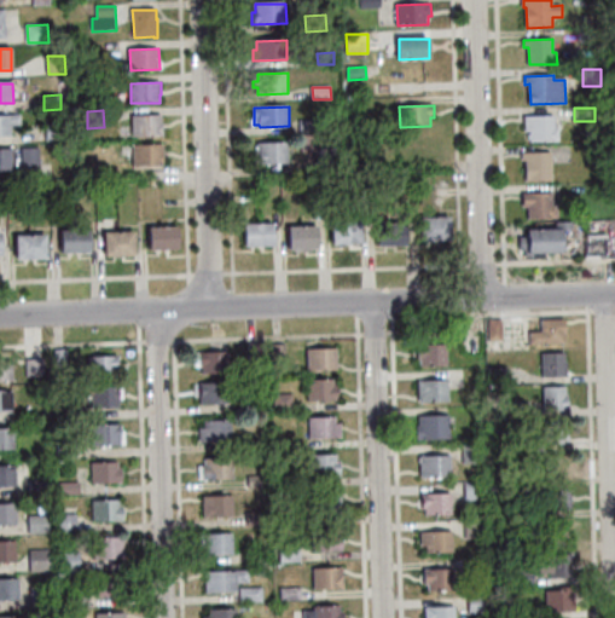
[(0,116),(22,116),(22,125),(12,126),(12,137),(0,137),(0,116)]
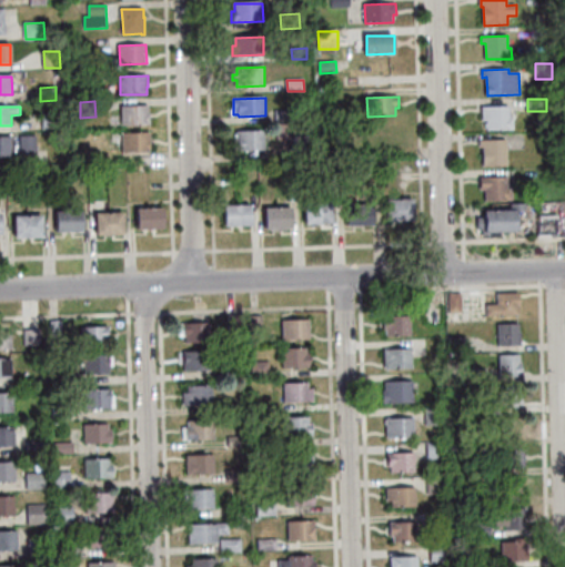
[(122,125),(122,107),(149,107),(150,114),(151,114),(151,125),(122,125)]
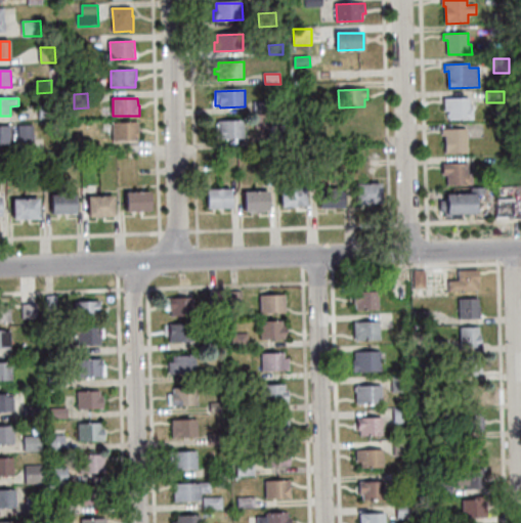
[(470,98),(470,110),(473,110),(474,120),(449,120),(449,112),(445,112),(445,99),(470,98)]
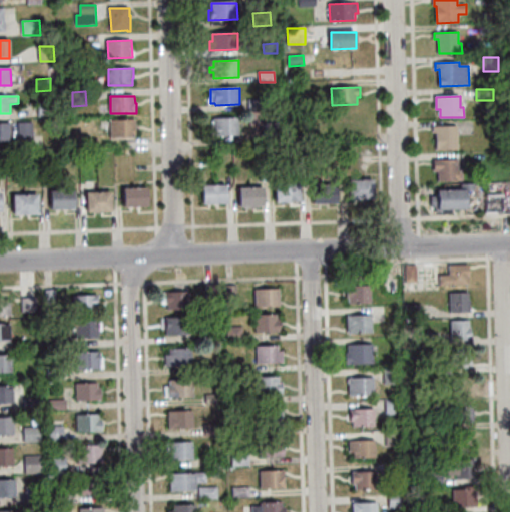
[(249,100),(263,100),(263,110),(250,110),(249,100)]
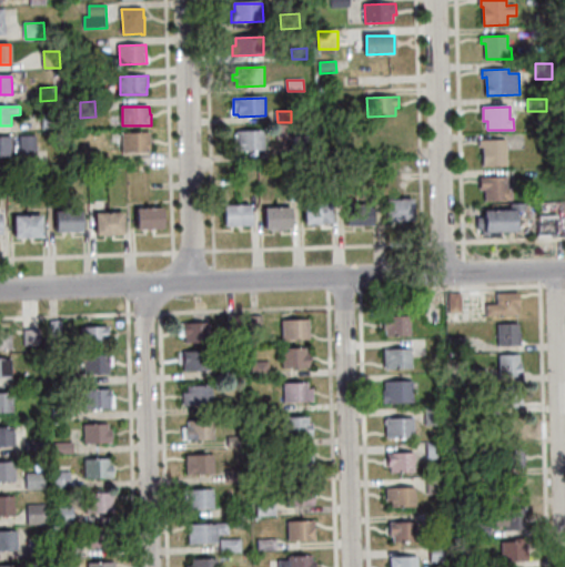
[(60,113),(60,129),(43,130),(43,114),(60,113)]
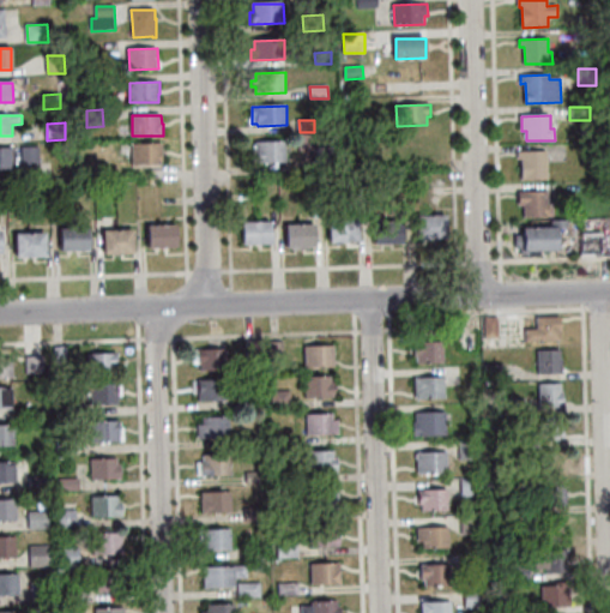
[(299,150),(299,134),(313,134),(313,150),(299,150)]
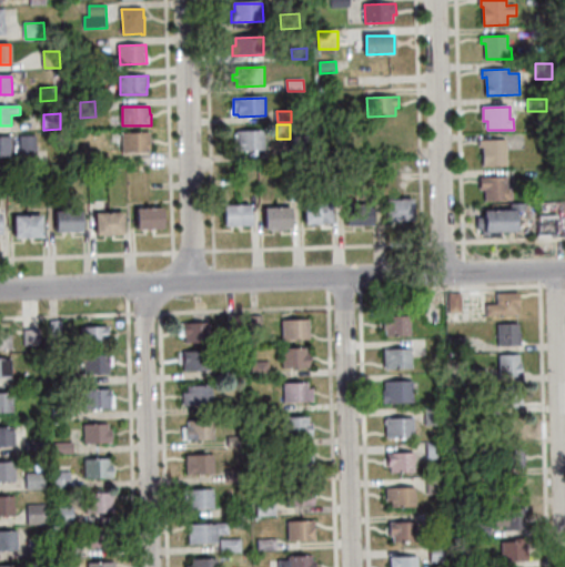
[(265,150),(234,151),(233,139),(238,139),(238,132),(264,132),(265,150)]
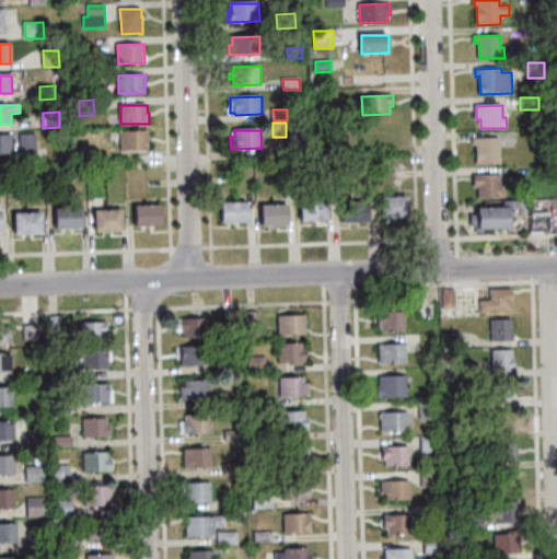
[(122,132),(148,131),(149,150),(122,150),(122,132)]
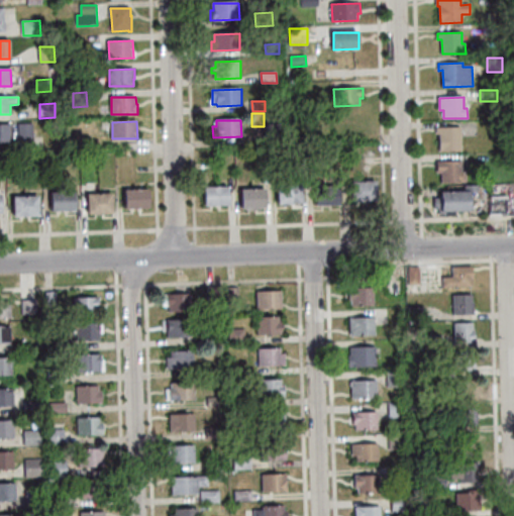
[(19,138),(18,124),(33,124),(33,137),(19,138)]
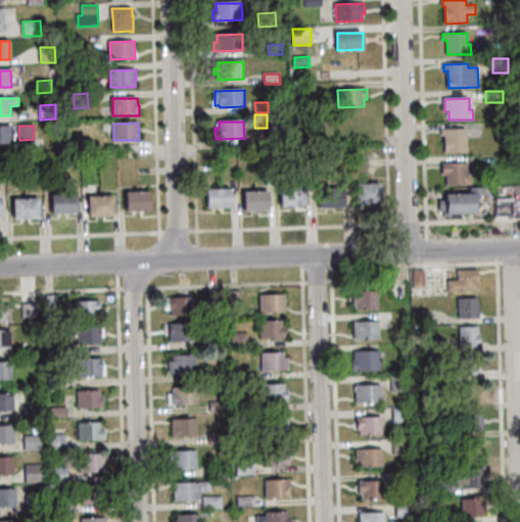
[(285,126),(285,140),(269,140),(268,127),(285,126)]
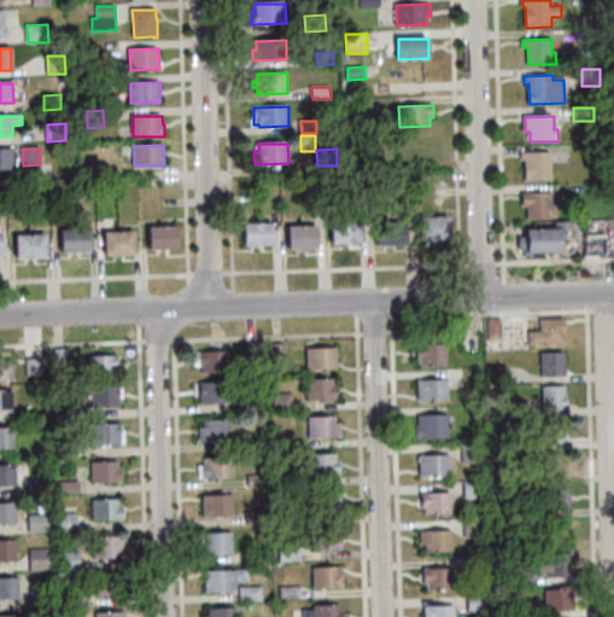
[(0,150),(12,150),(13,169),(0,169),(0,150)]
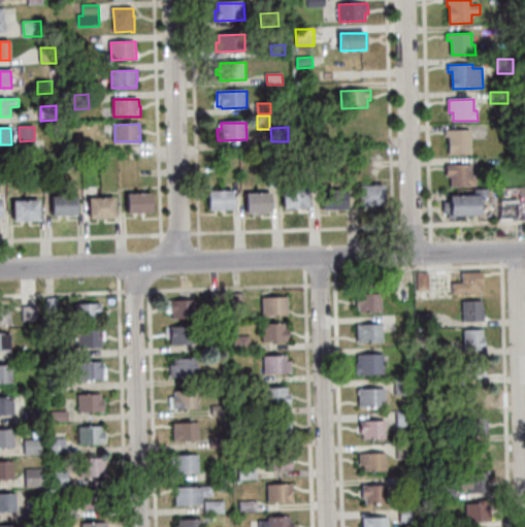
[(447,131),(470,130),(471,155),(450,155),(450,137),(447,137),(447,131)]
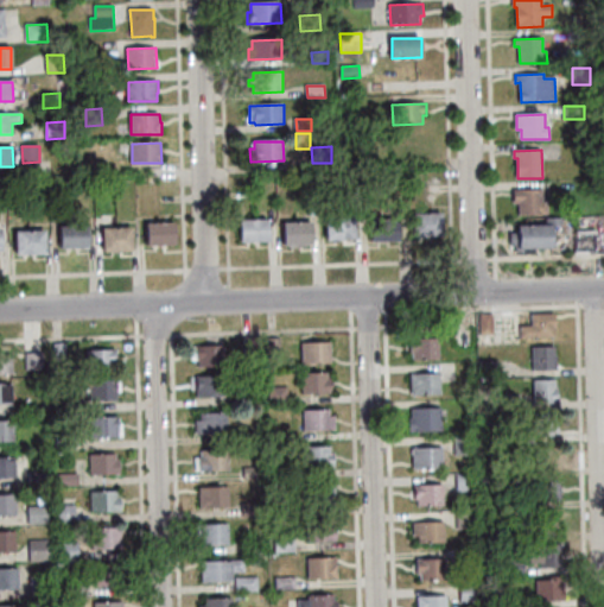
[(515,191),(542,190),(542,203),(547,203),(547,215),(520,215),(519,204),(515,204),(515,191)]
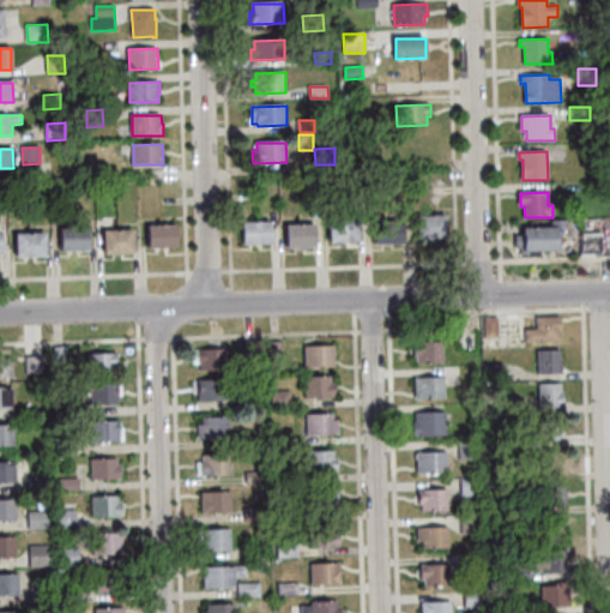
[(433,240),(418,240),(418,216),(433,216),(433,240)]
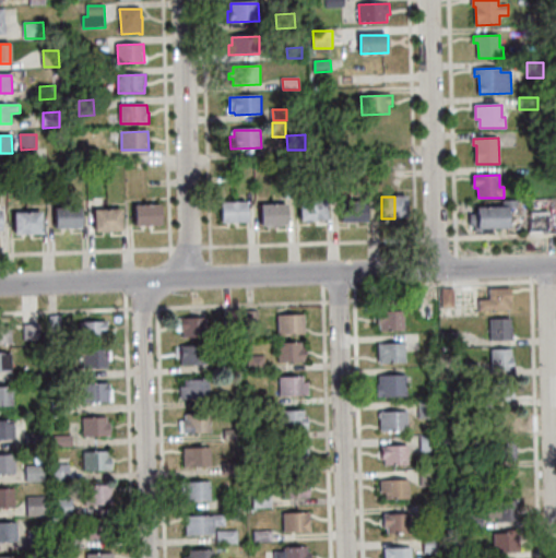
[(409,217),(394,218),(394,197),(407,197),(409,217)]
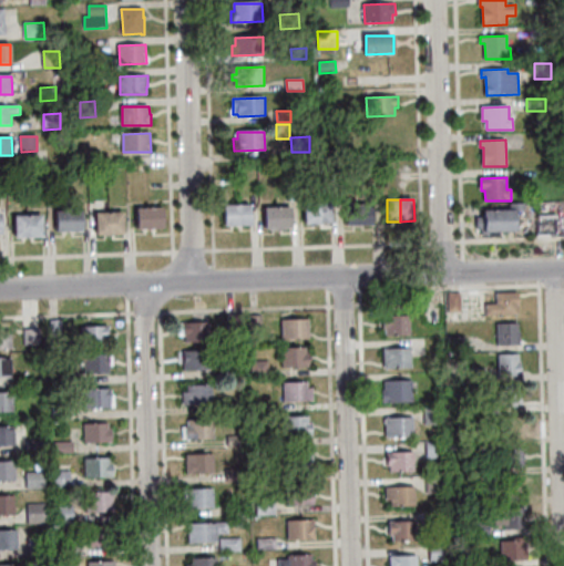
[(319,224),(306,225),(305,204),(318,203),(319,224)]
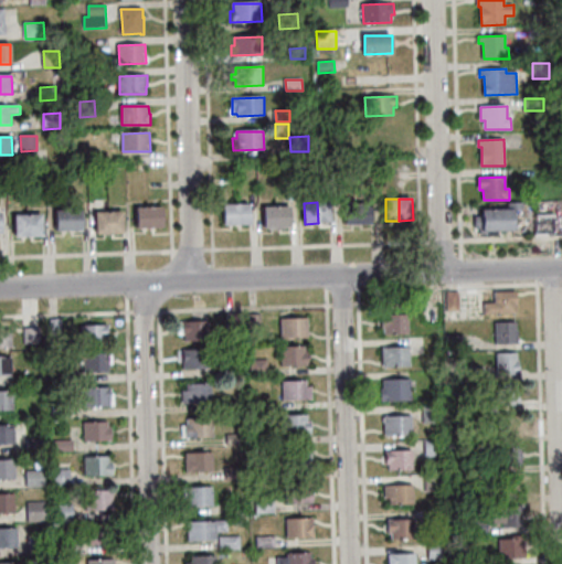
[(331,223),(318,223),(317,202),(331,202),(331,223)]
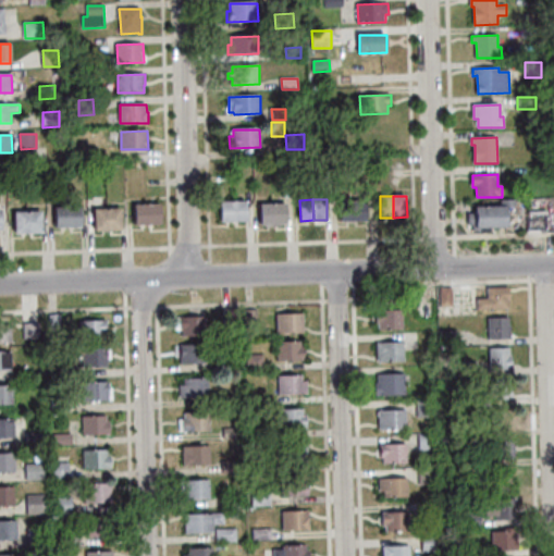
[(469,226),(469,214),(476,214),(476,208),(502,207),(502,200),(516,200),(516,207),(506,207),(507,227),(491,229),(491,233),(474,233),(474,226),(469,226)]
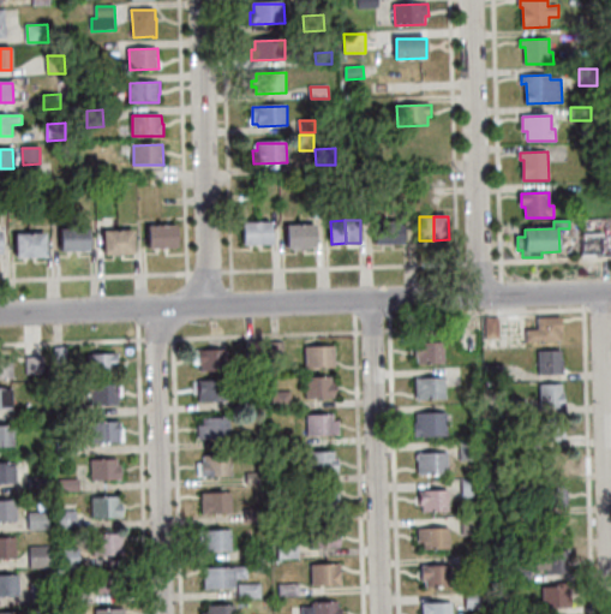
[(273,245),(258,245),(257,224),(271,222),(273,245)]
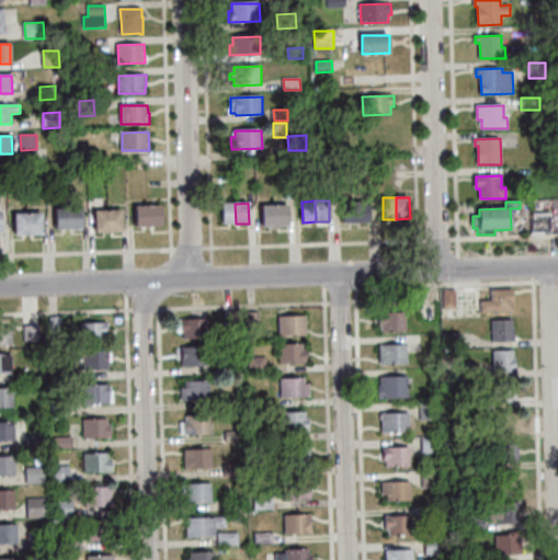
[(236,224),(223,224),(221,204),(235,204),(236,224)]
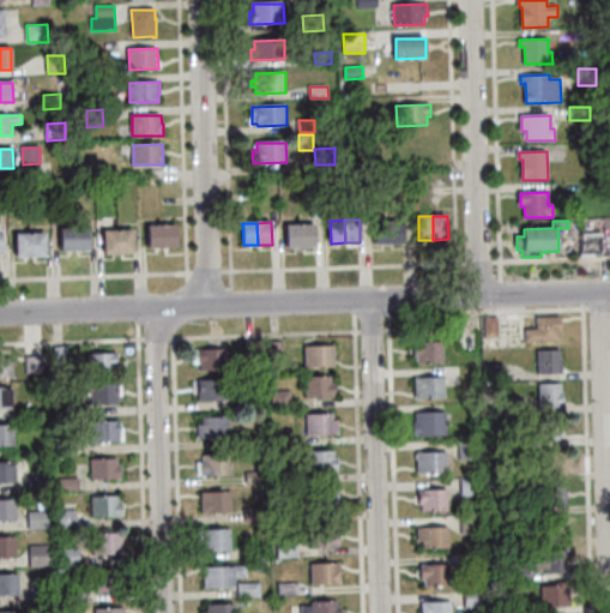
[(388,242),(375,244),(374,223),(388,223),(388,242)]
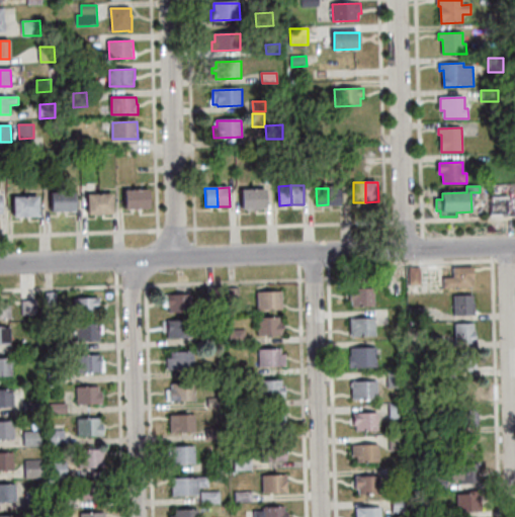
[(340,204),(328,204),(328,188),(339,188),(340,204)]
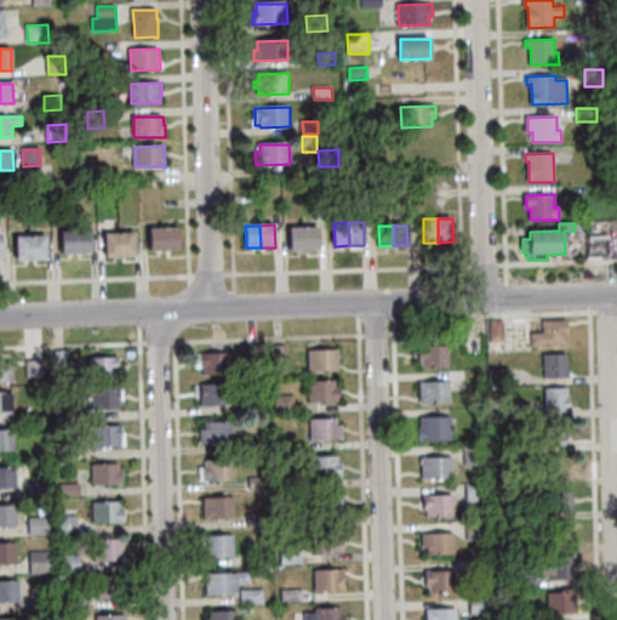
[(180,250),(165,251),(164,229),(178,228),(180,250)]
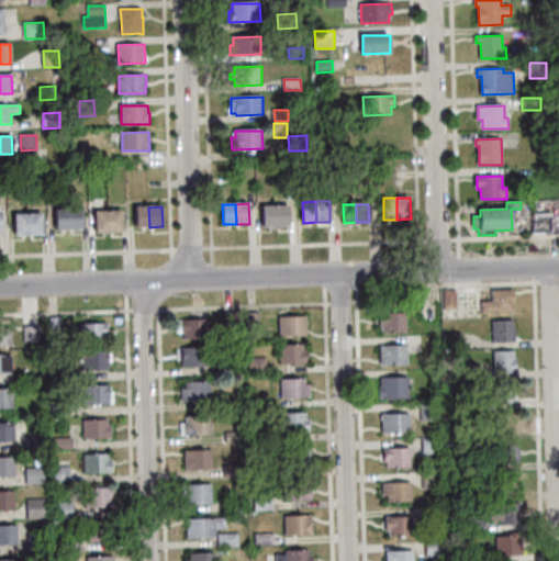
[(276,208),(289,206),(289,226),(276,226),(276,208)]
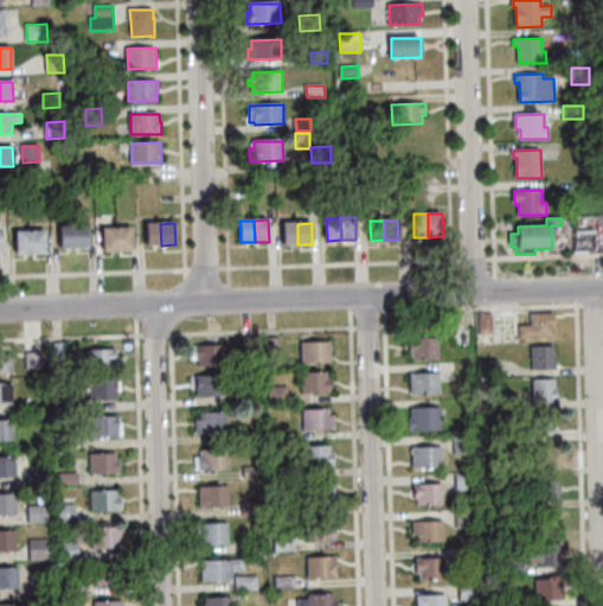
[(161,246),(147,246),(146,224),(160,224),(161,246)]
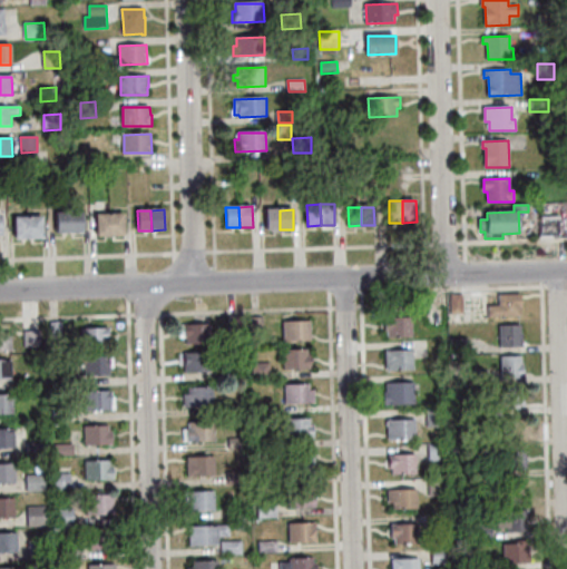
[(266,211),(280,211),(280,229),(266,231),(266,211)]
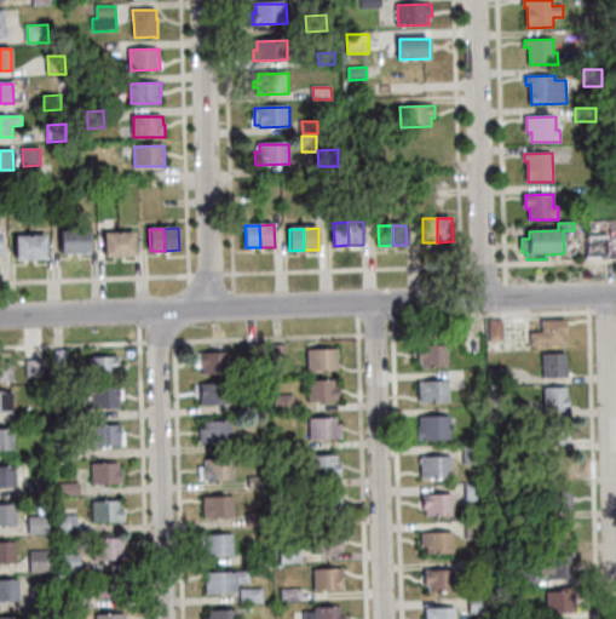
[(62,231),(76,231),(76,253),(62,253),(62,231)]
